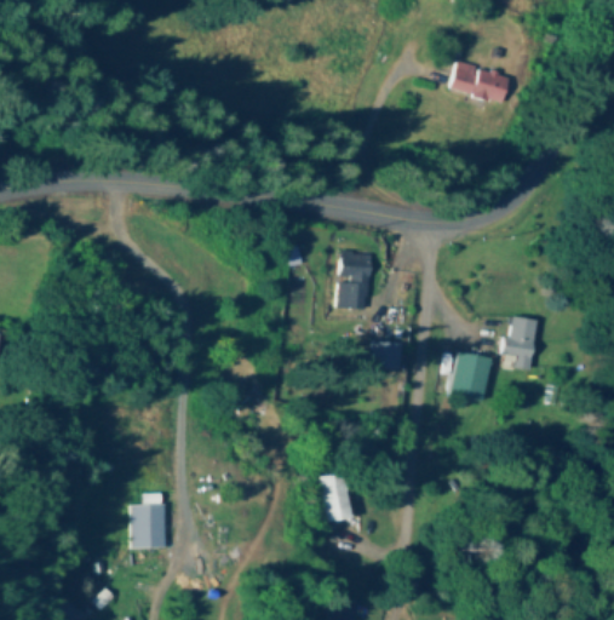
[(509,107),(516,79),(458,62),(451,90),(509,107)]
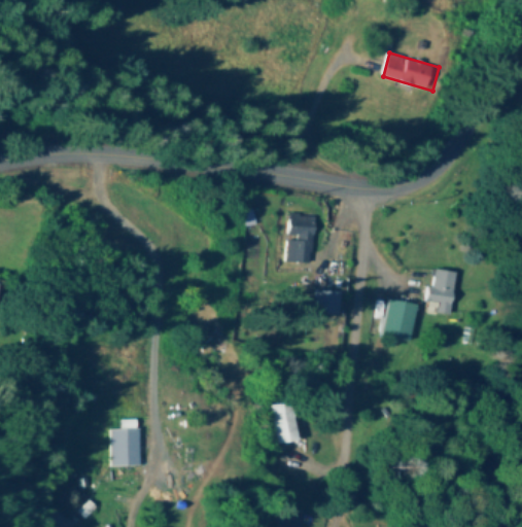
[(245,215),(247,225),(256,223),(254,213),(245,215)]
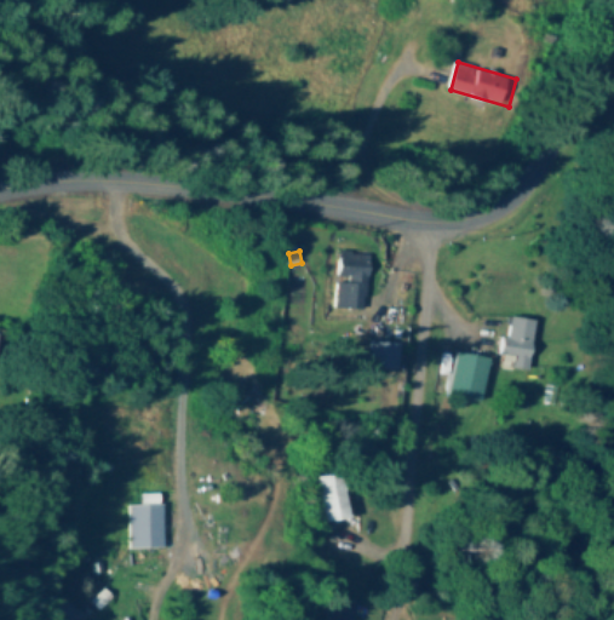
[(369,252),(338,251),(337,308),(367,309),(369,252)]
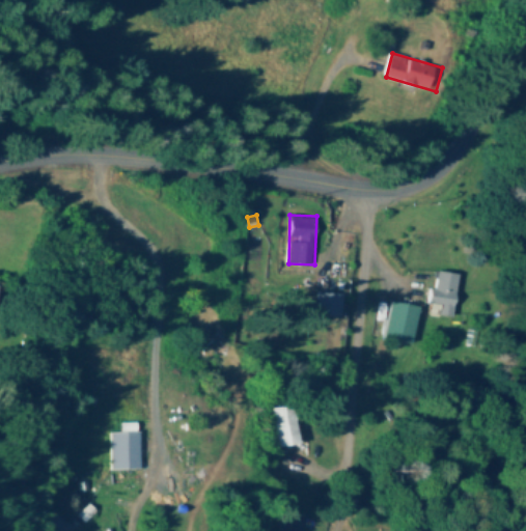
[(437,314),(454,317),(461,274),(436,271),(431,305),(439,306),(437,314)]
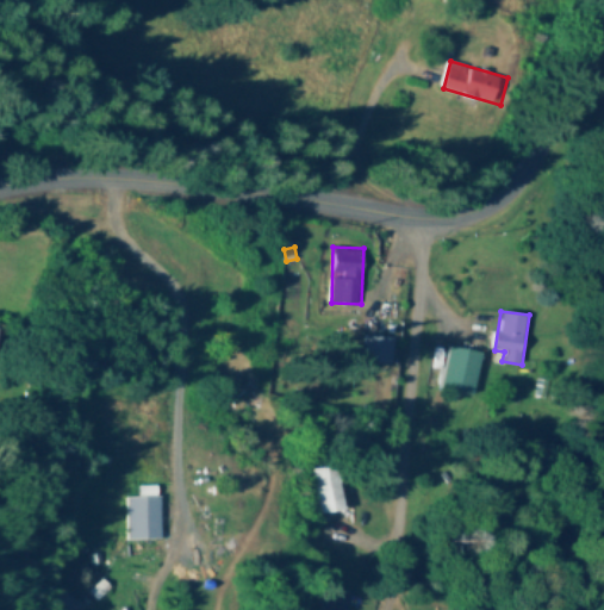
[(473,394),(483,352),(449,346),(441,388),(473,394)]
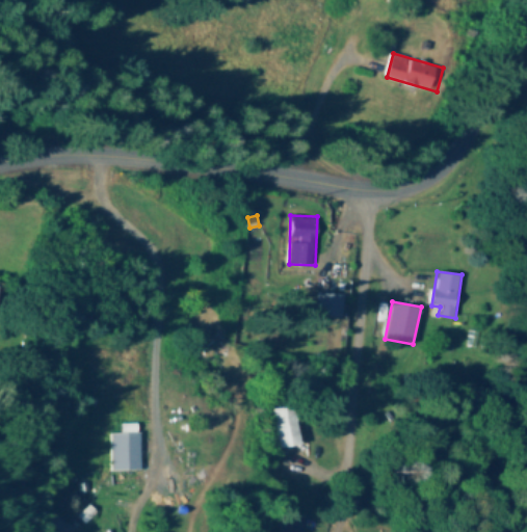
[(305,446),(298,406),(275,409),(282,449),(305,446)]
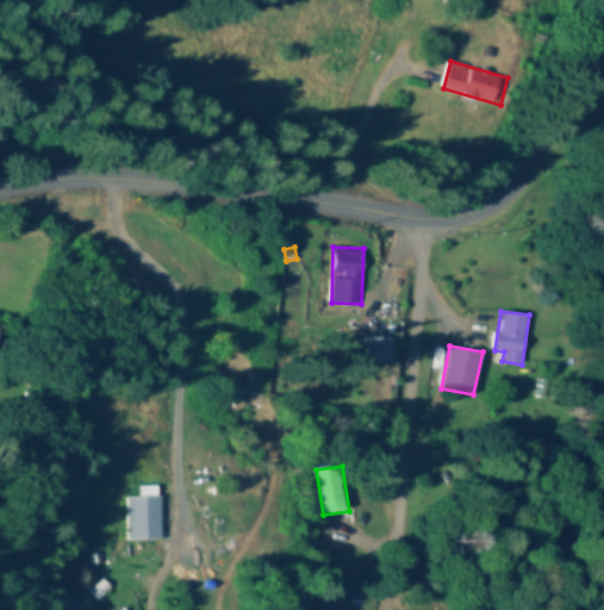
[(125,496),(125,539),(161,539),(161,496),(125,496)]
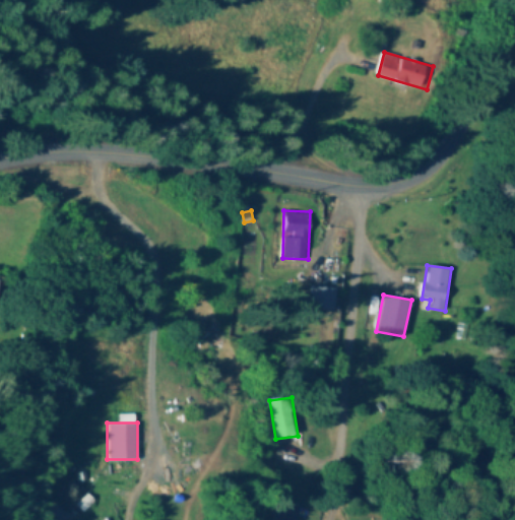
[(70,503),(76,511),(87,503),(80,494),(70,503)]
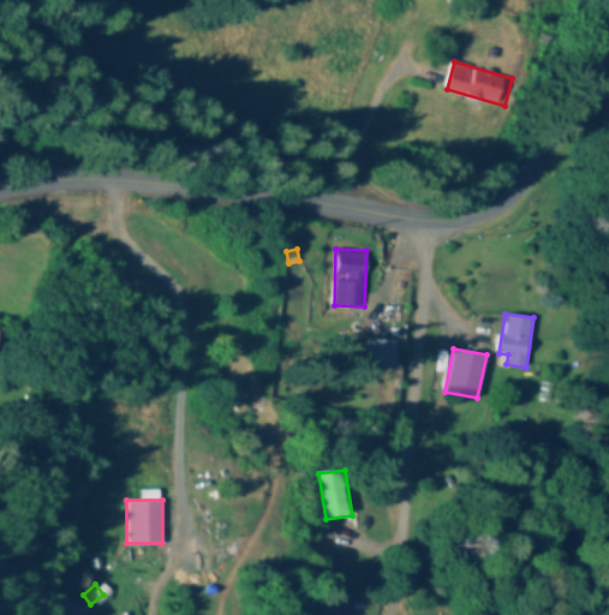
[(350,614),(351,593),(324,592),(323,614),(350,614)]
